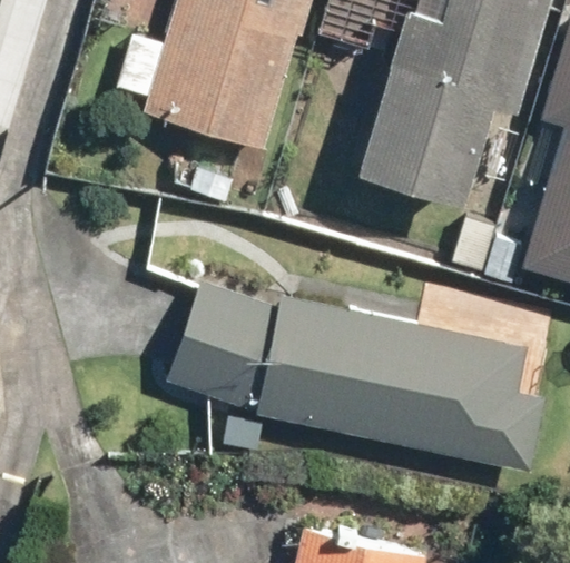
[(176,0),(165,42),(129,32),(115,87),(148,96),(143,116),(265,148),(305,0),(176,0)]
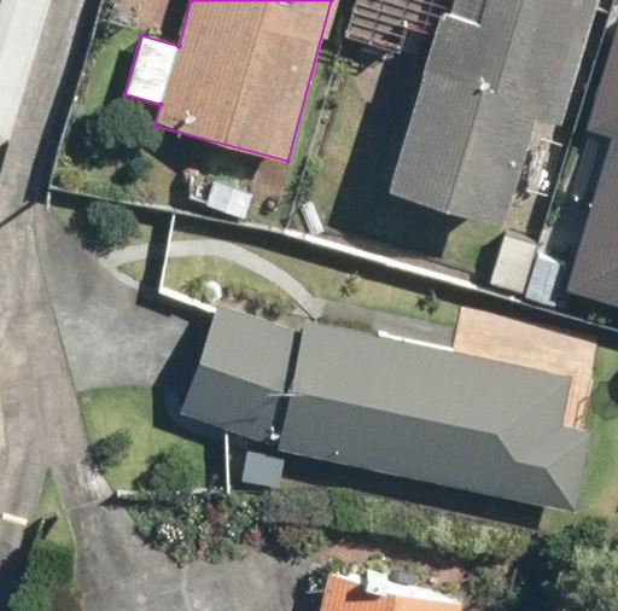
[(600,0),(491,0),(485,21),(447,10),(395,185),(509,219),(541,115),(564,122),(600,0)]
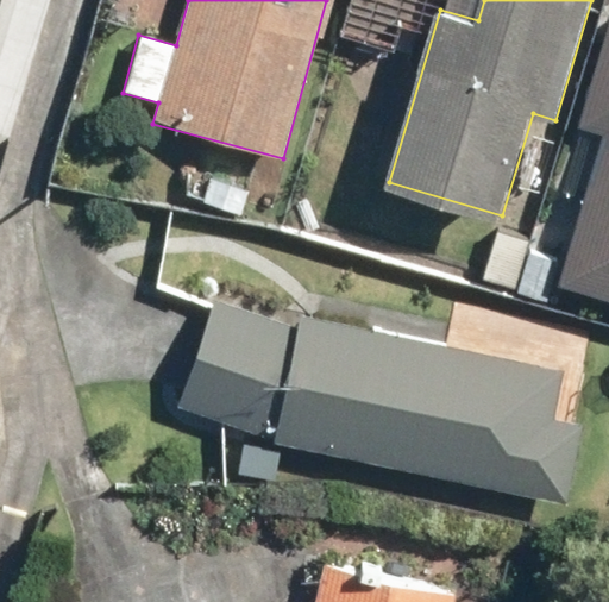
[(608,27),(581,126),(601,131),(556,284),(608,300),(608,27)]
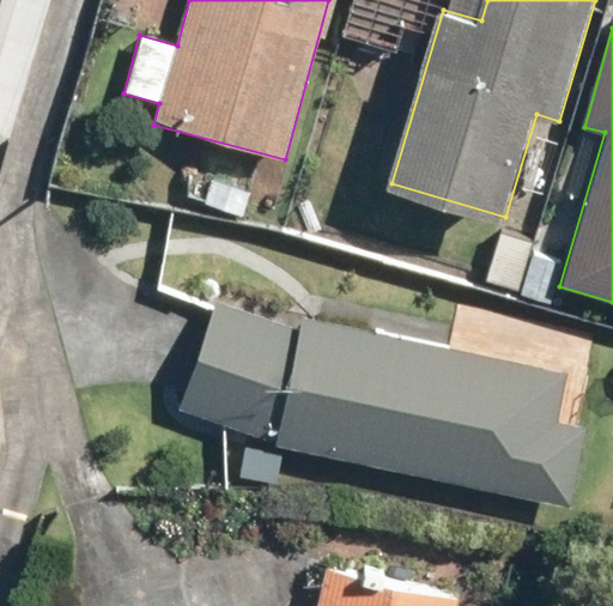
[(568,373),(295,316),(292,327),(216,300),(177,412),(271,441),(571,507),(588,426),(558,420),(568,373)]
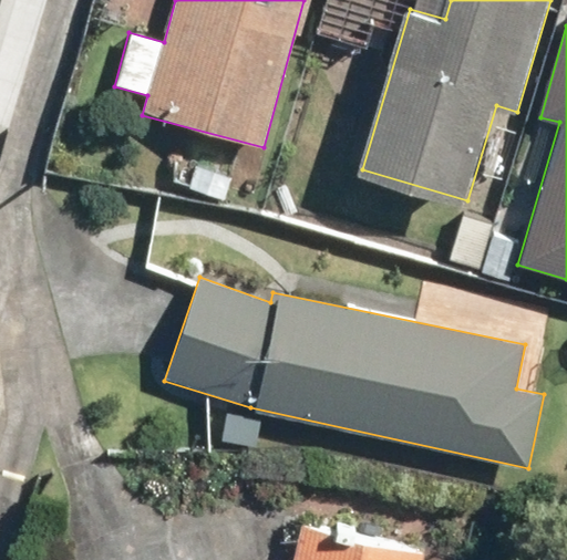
[(421,559),(424,548),(302,524),(294,559),(421,559)]
